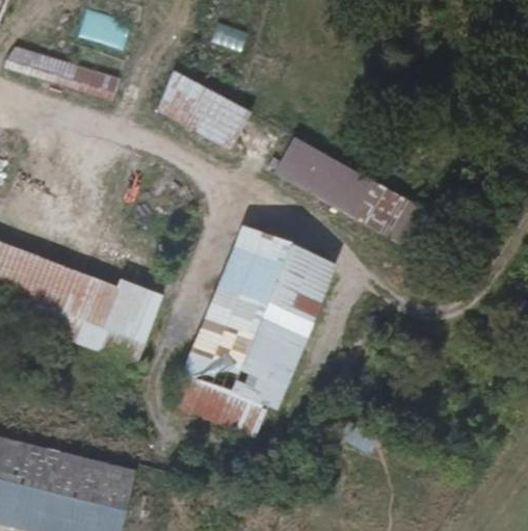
[(126,77),(18,44),(10,68),(119,101),(126,77)]
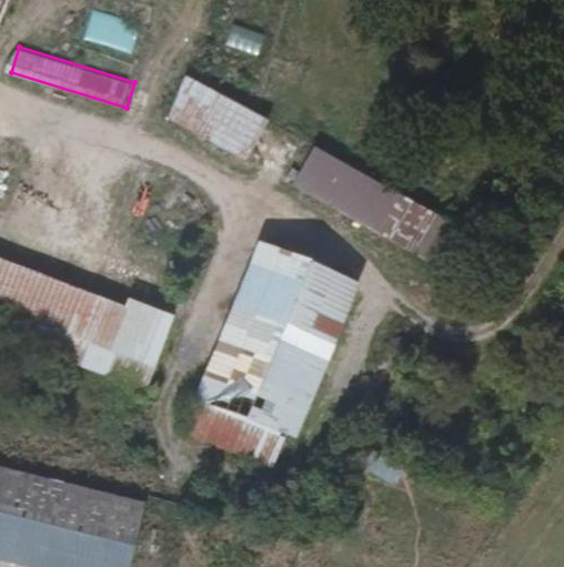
[(272,120),(190,79),(169,120),(251,161),(272,120)]
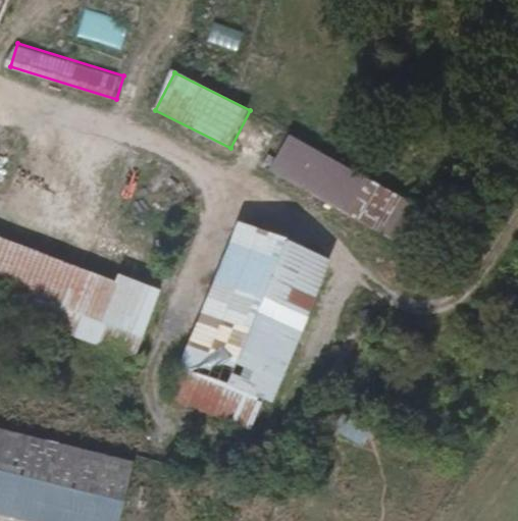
[(411,201),(289,135),(269,171),(392,238),(411,201)]
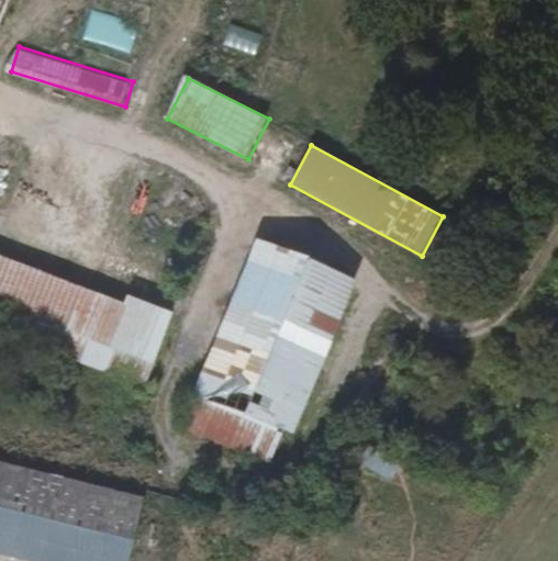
[(191,394),(288,435),(348,289),(252,249),(191,394)]
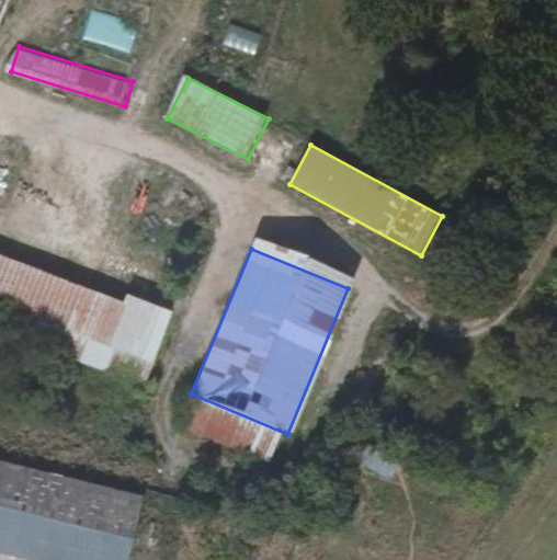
[(0,326),(147,381),(170,319),(0,254),(0,326)]
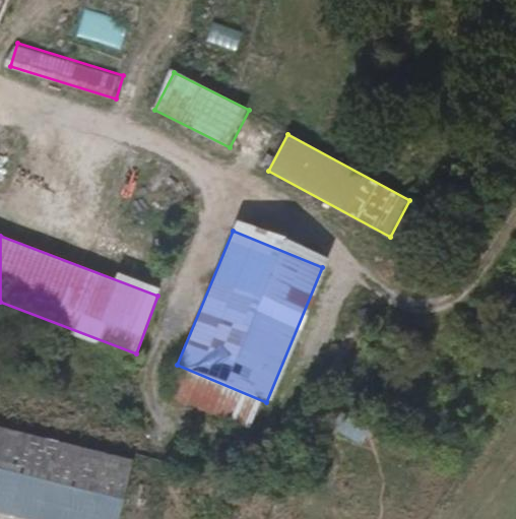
[(0,503),(61,518),(109,518),(125,460),(0,428),(0,503)]
